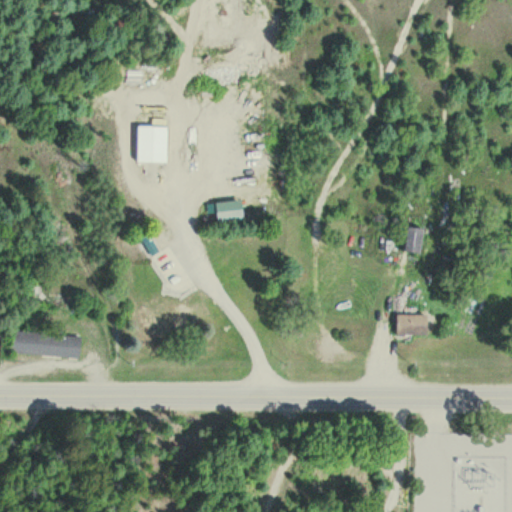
[(137,127),(137,164),(169,164),(169,127),(137,127)]
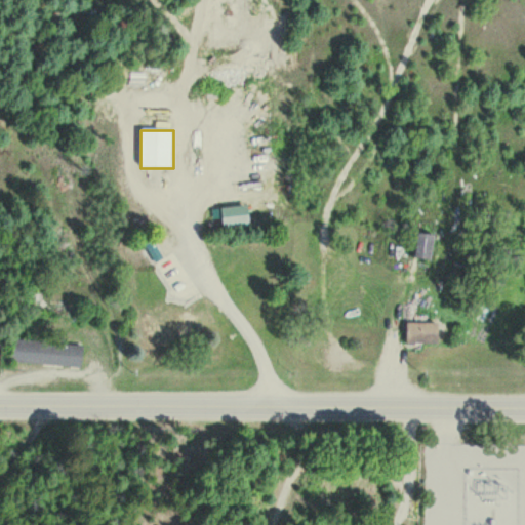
[(434,234),(414,233),(412,257),(433,258),(434,234)]
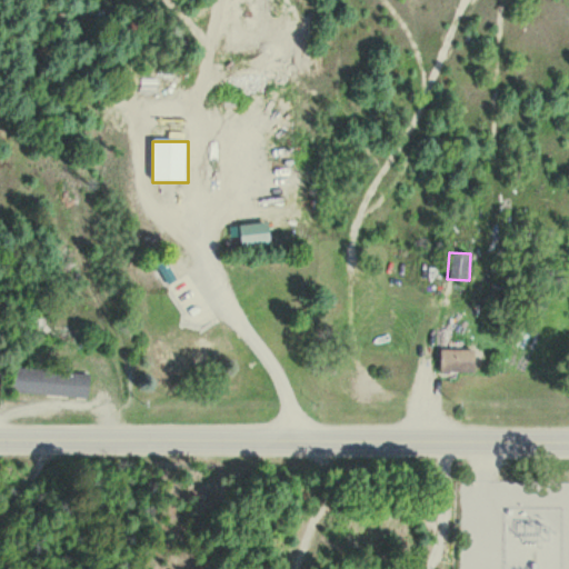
[(477,350),(441,349),(441,372),(477,373),(477,350)]
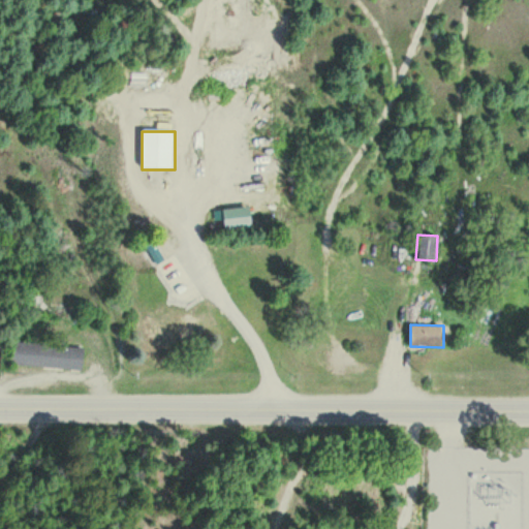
[(9,365),(83,370),(85,347),(10,342),(9,365)]
